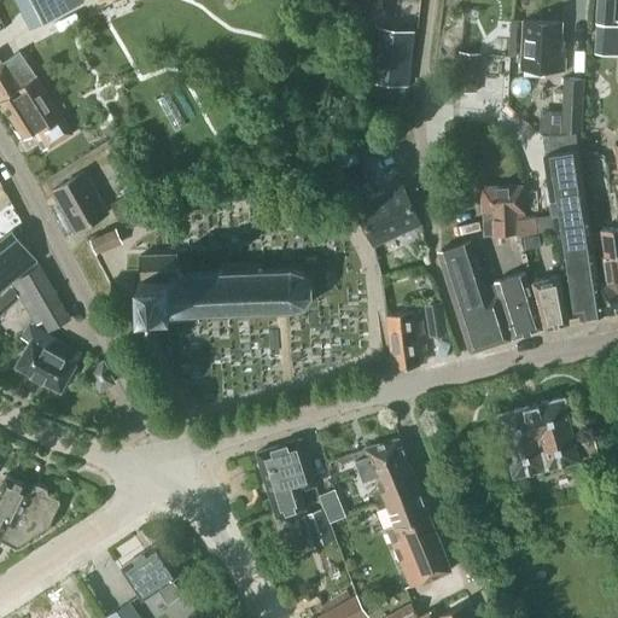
[(15,0),(31,33),(86,5),(83,0),(15,0)]
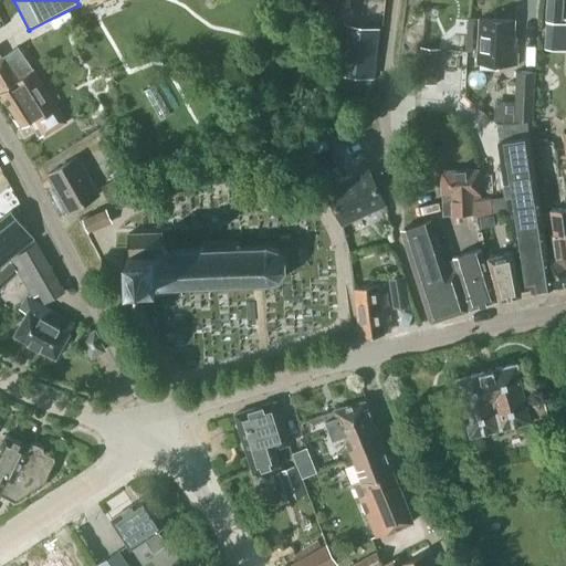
[(563,0),(545,0),(543,40),(559,41),(563,0)]
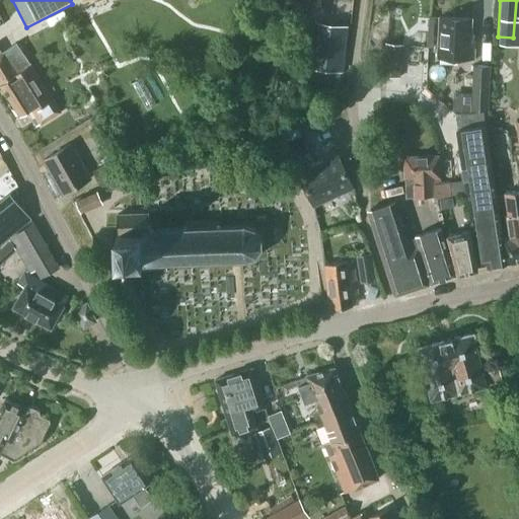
[(471,18),(439,16),(437,57),(442,58),(444,60),(452,60),(455,58),(474,59),(474,43),(470,42),(471,18)]
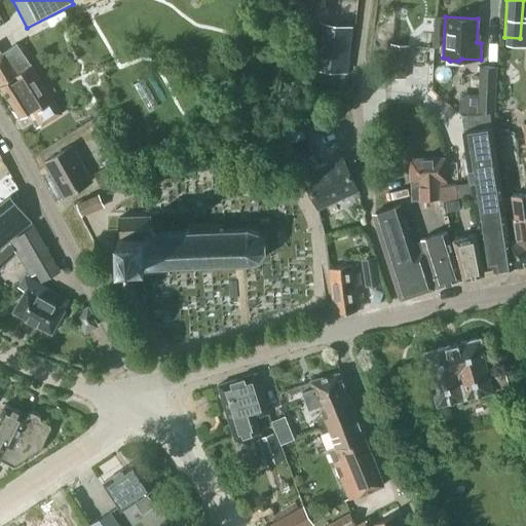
[(347,72),(352,27),(318,23),(313,69),(347,72)]
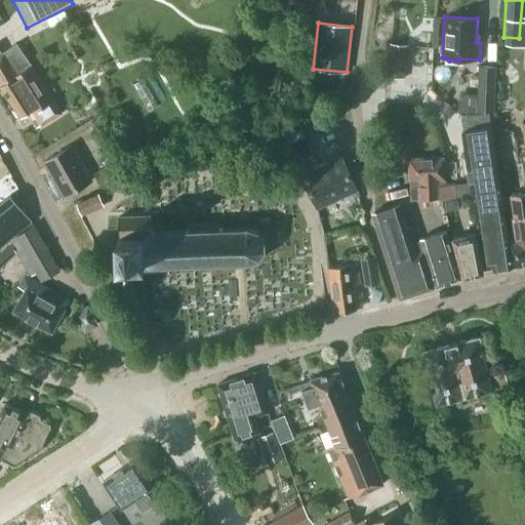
[(54,102),(31,65),(16,43),(2,52),(0,49),(0,84),(21,118),(32,111),(42,125),(62,113),(54,102)]
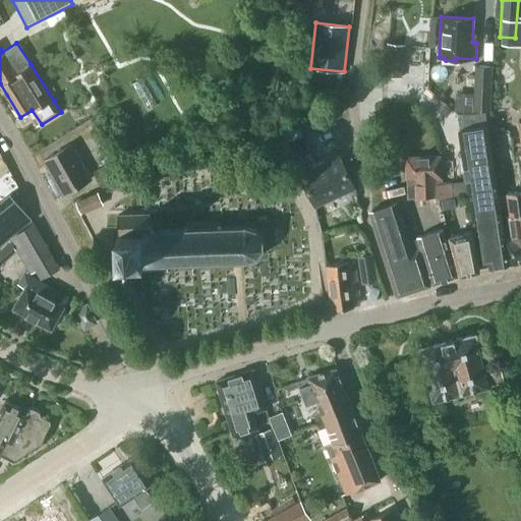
[(404,44),(387,43),(385,75),(401,77),(404,44)]
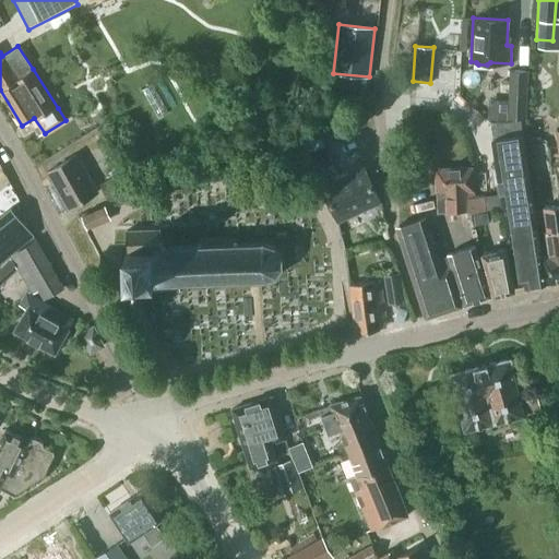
[(525,120),(527,71),(510,70),(508,119),(525,120)]
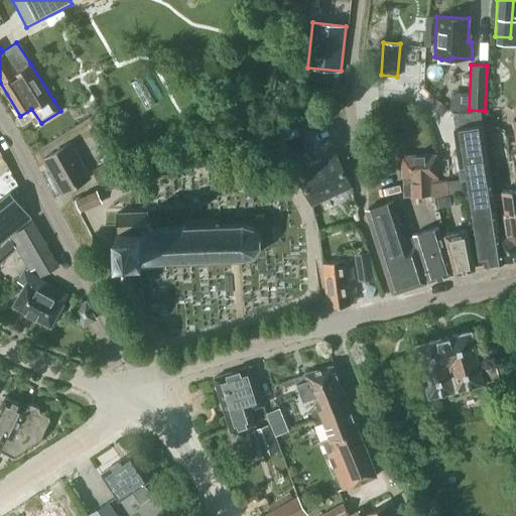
[(452,112),(455,128),(454,128),(476,264),(484,262),(485,266),(504,262),(500,236),(483,124),(481,111),(452,112)]
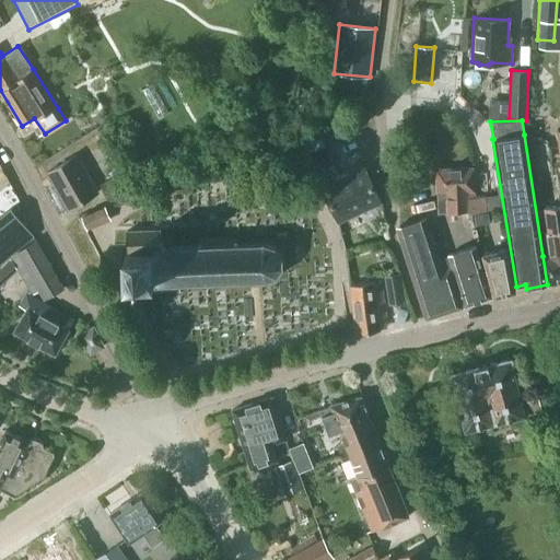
[(303,174),(333,163),(326,147),(296,158),(303,174)]
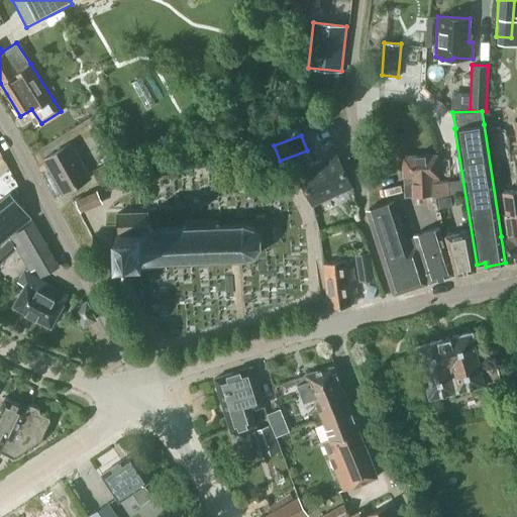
[(91,179),(72,142),(42,159),(62,194),(91,179)]
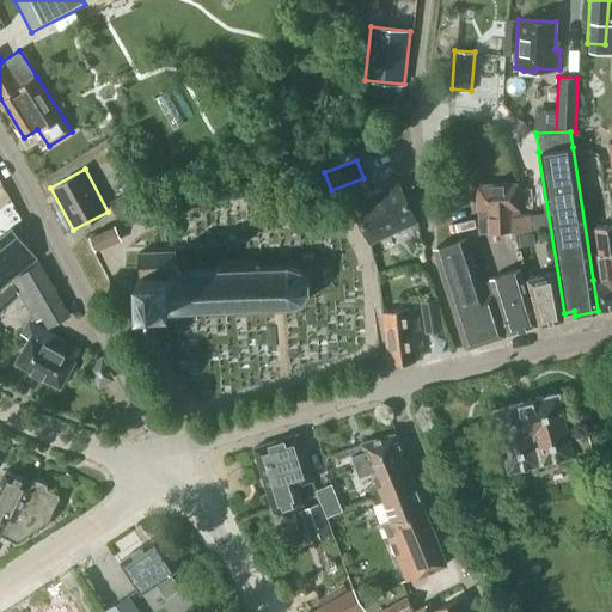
[(369,243),(416,220),(398,183),(353,206),(369,243)]
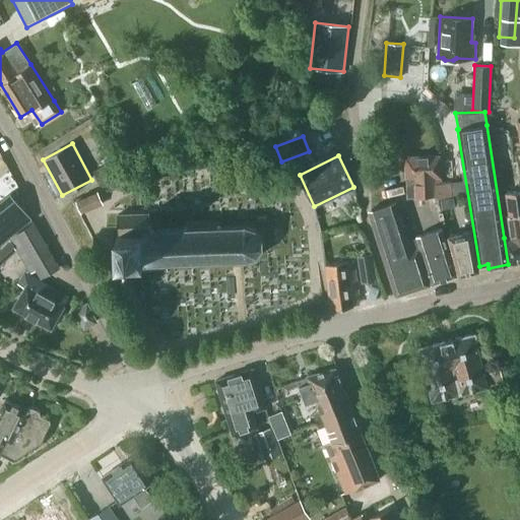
[(440,155),(405,156),(406,179),(407,179),(408,198),(438,196),(438,199),(452,196),(451,182),(442,183),(440,155)]
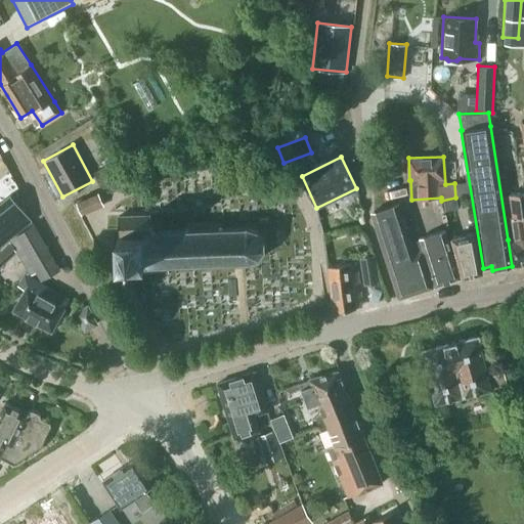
[(122,178),(113,162),(94,173),(103,189),(122,178)]
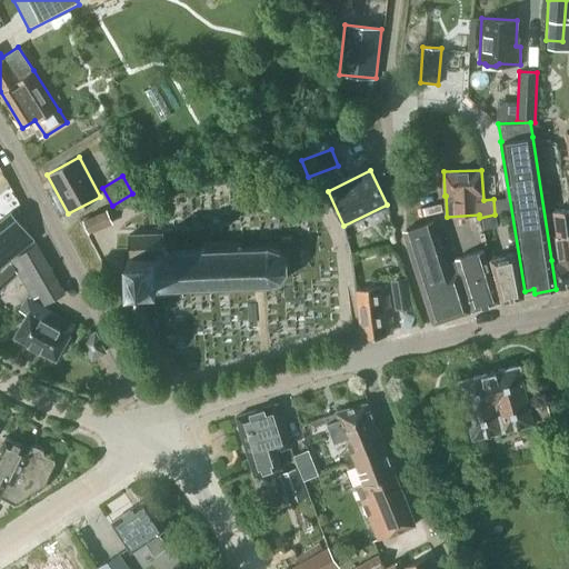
[(568,208),(553,211),(557,236),(553,237),(557,260),(551,260),(556,289),(568,288),(568,208)]
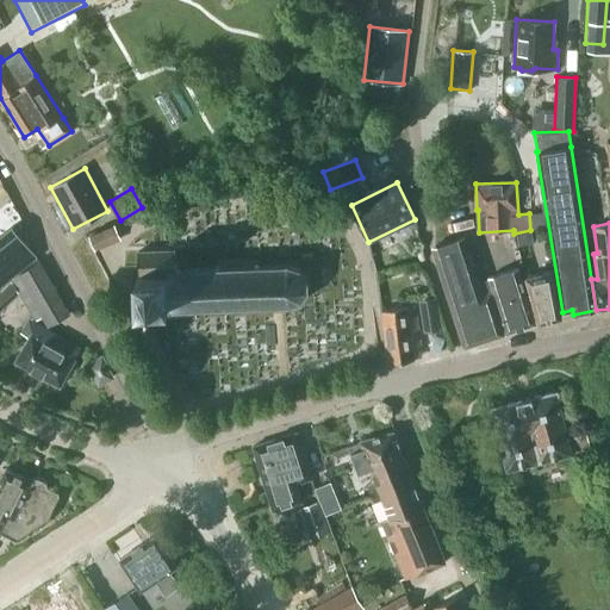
[(122,240),(114,224),(88,234),(94,250),(122,240)]
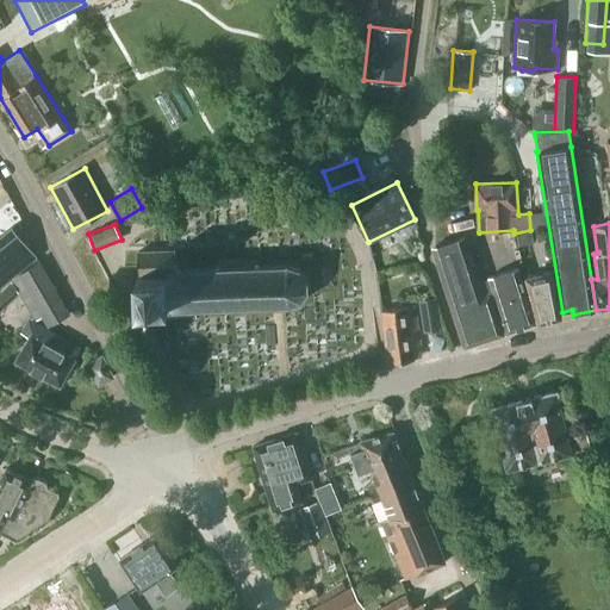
[(12,226),(0,235),(0,286),(37,256),(12,226)]
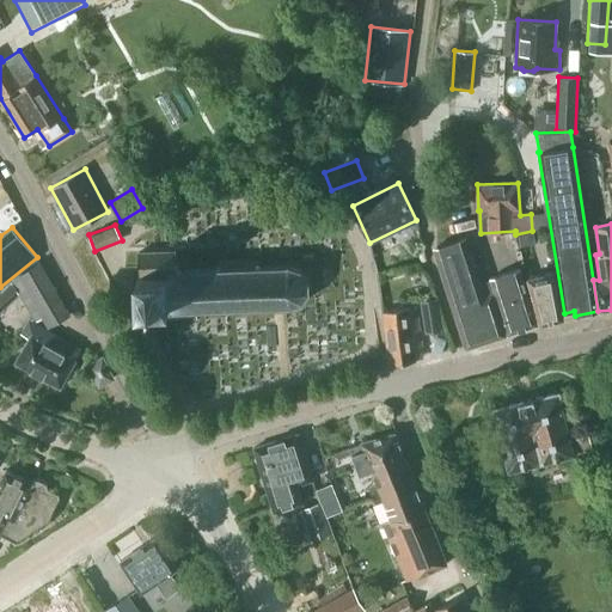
[(533,232),(518,234),(520,246),(536,244),(533,232)]
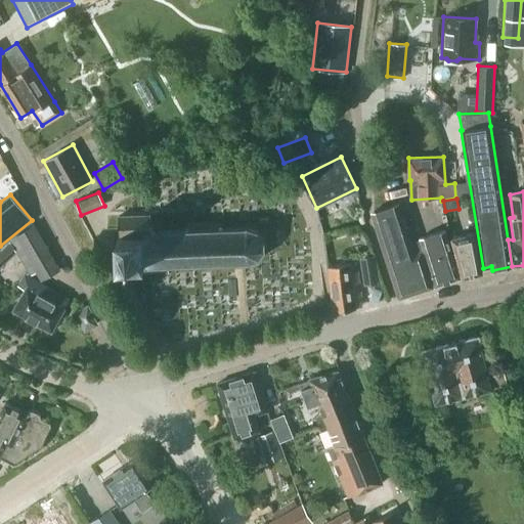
[(373,218),(374,220),(399,298),(433,287),(423,251),(415,254),(398,204),(375,211),(374,213),(374,214),(373,215),(373,217),(373,218)]
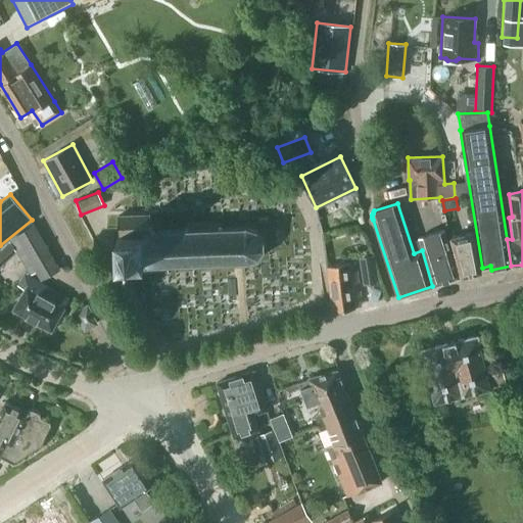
[(258,258),(264,249),(264,238),(256,230),(246,227),(151,230),(150,215),(119,216),(119,236),(145,235),(146,263),(144,263),(144,267),(155,266),(159,266),(233,263),(238,263),(241,263),(248,263),(258,258)]
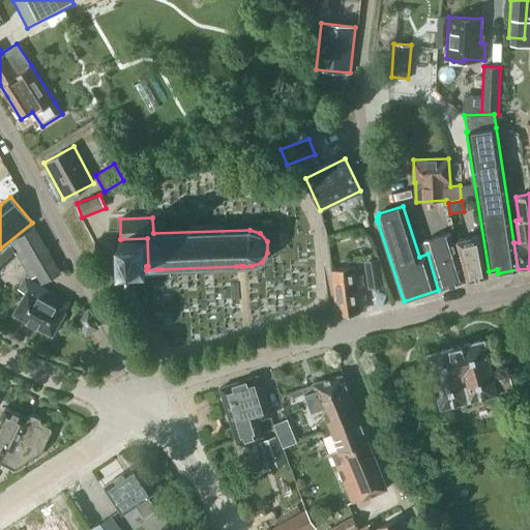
[(41,284),(61,272),(34,227),(17,239),(41,284)]
